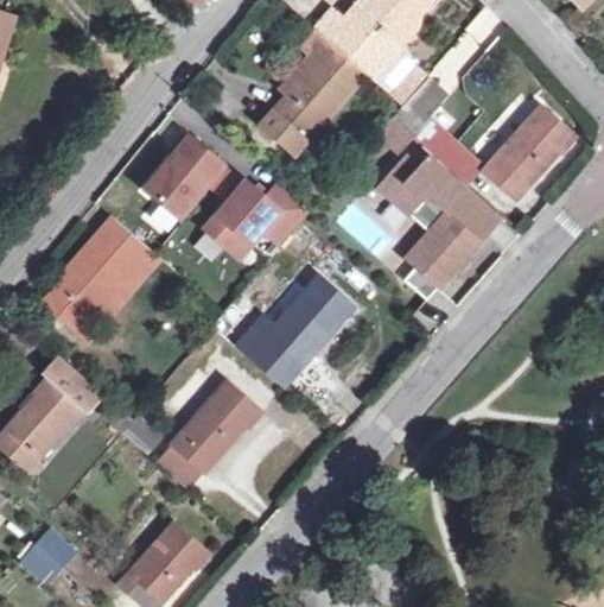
[(331,13),(317,31),(364,74),(374,82),(404,48),(396,43),(433,0),(377,0),(363,16),(357,11),(345,25),(331,13)]
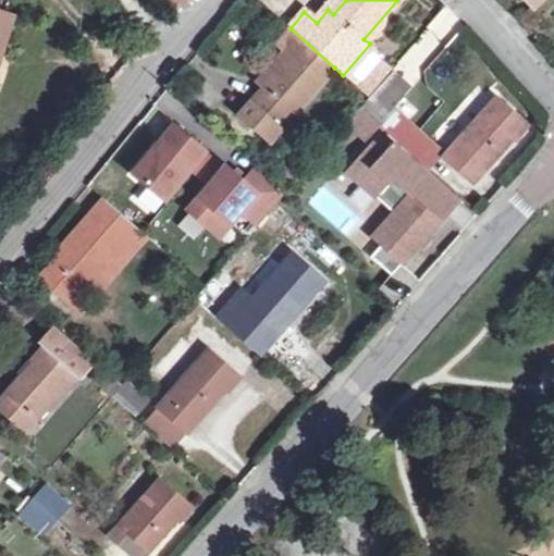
[(538,0),(524,0),(530,7),(515,20),(526,32),(541,16),(532,7),(538,0)]
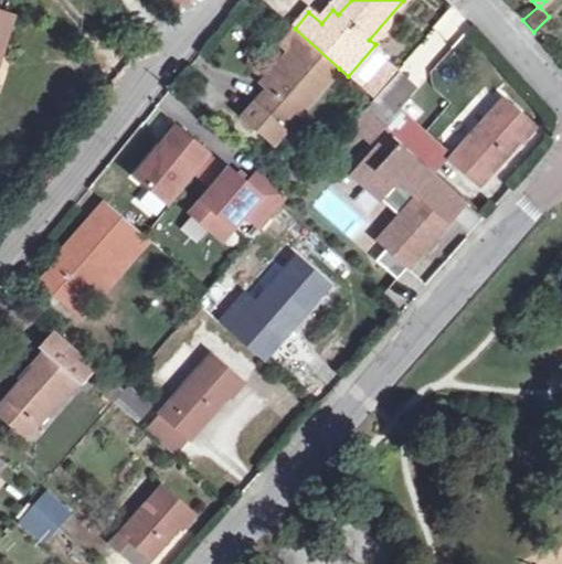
[(0,52),(1,53),(14,14),(0,9),(0,52)]
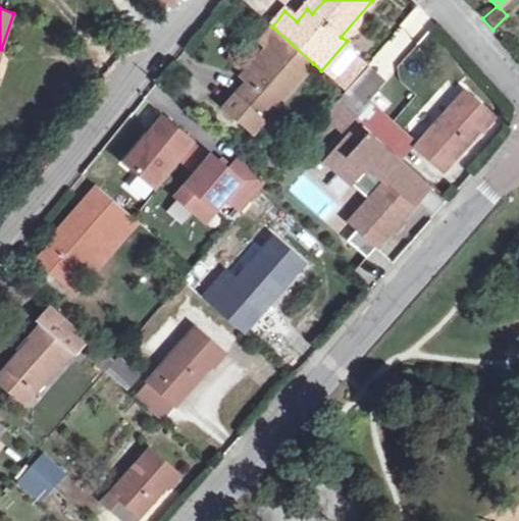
[(260,123),(313,63),(272,27),(270,25),(257,42),(269,53),(256,68),(259,70),(223,110),(243,126),(251,116),(260,123)]
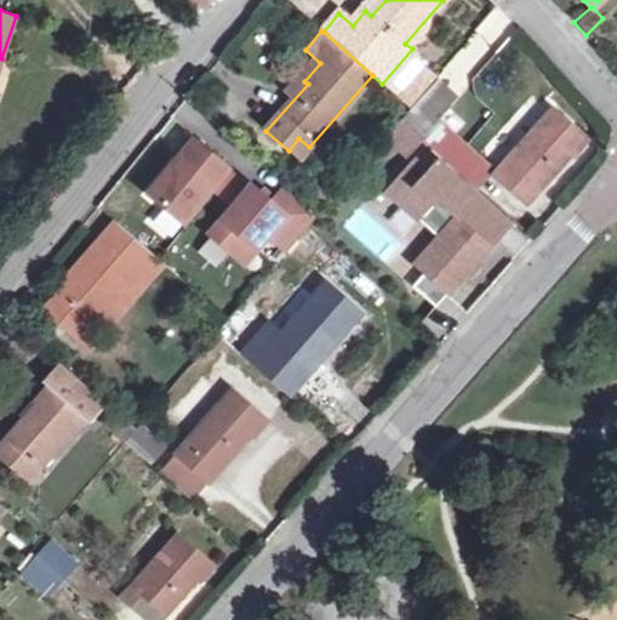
[(438,80),(401,119),(420,135),(434,119),(456,96),(438,80)]
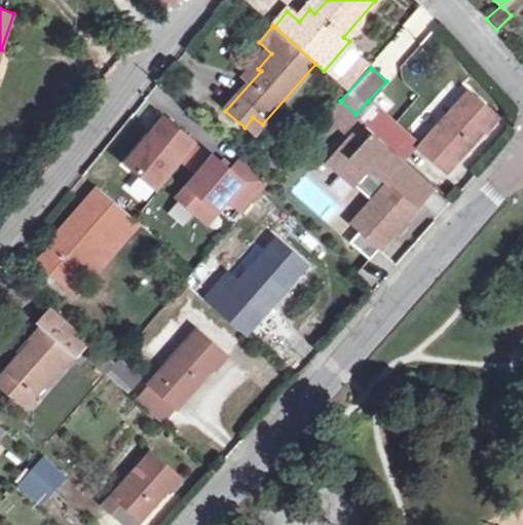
[(484,133),(498,116),(467,89),(416,147),(446,173),(482,130),(484,133)]
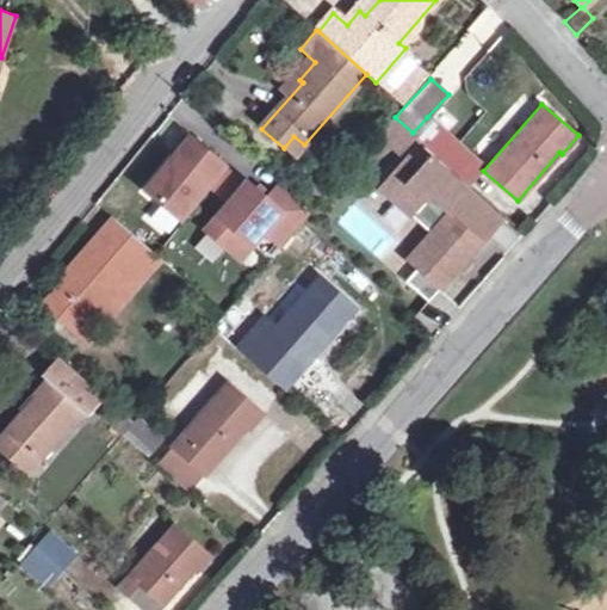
[(482,170),(427,117),(413,133),(410,135),(466,186),(482,170)]
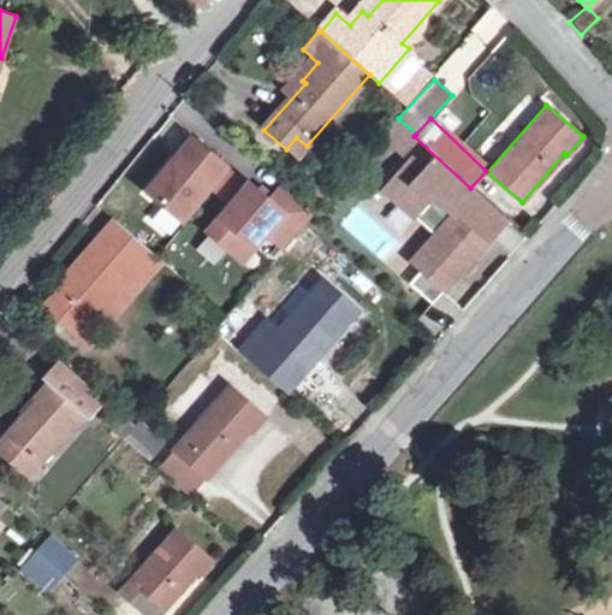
[(415,139),(397,123),(384,139),(402,154),(415,139)]
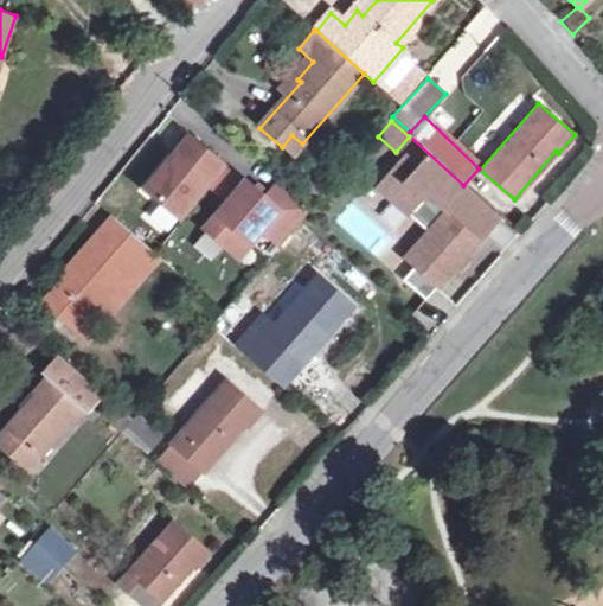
[(292,135),(282,147),(293,155),(302,144),(292,135)]
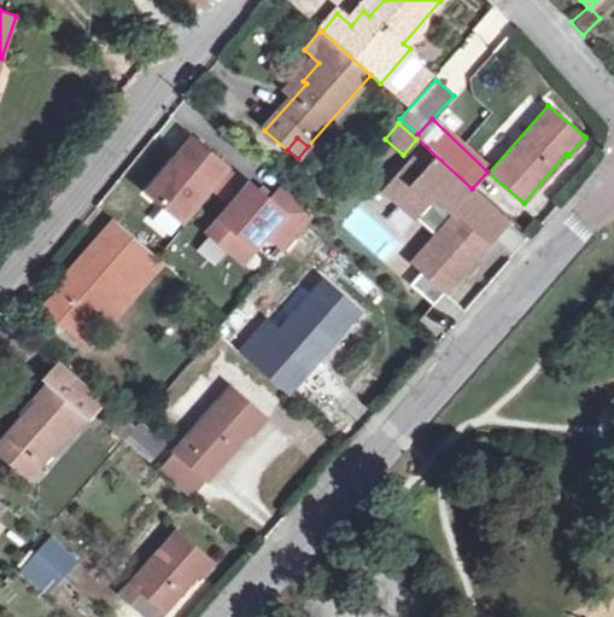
[(148,196),(181,223),(227,170),(193,143),(148,196)]
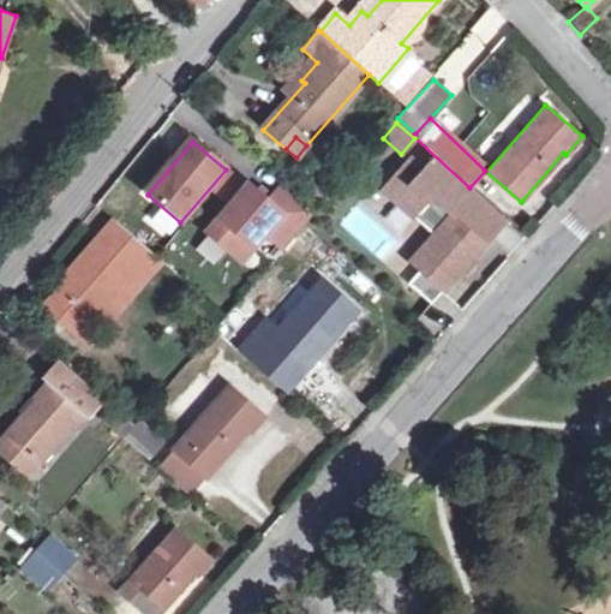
[(419,178),(421,174),(408,164),(383,191),(415,220),(432,200),(451,216),(456,210),(419,178)]
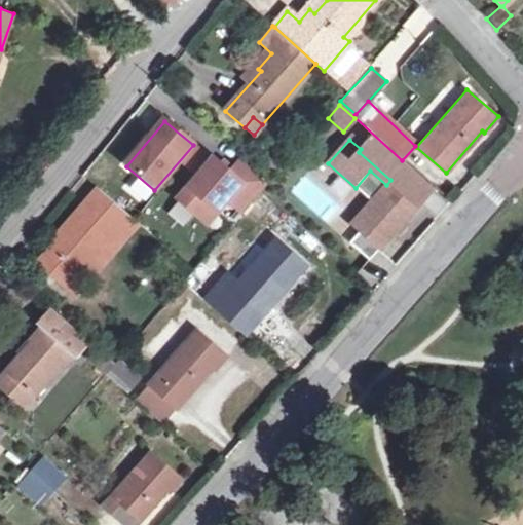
[(361,149),(359,152),(390,180),(388,183),(416,207),(428,192),(370,140),(361,149)]
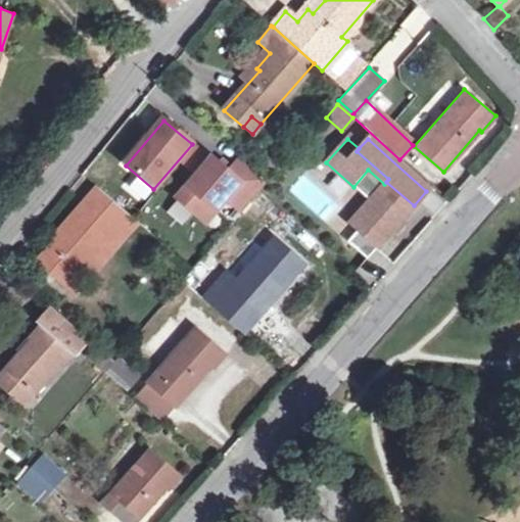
[(197,174),(208,158),(194,147),(183,161),(197,174)]
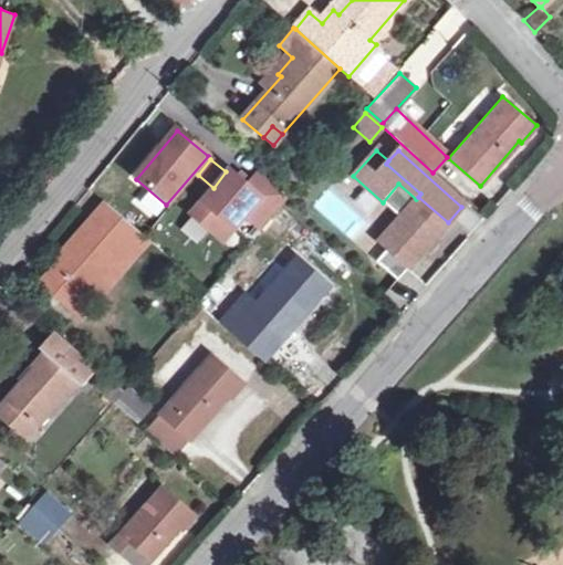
[(291,195),(261,169),(247,186),(228,169),(226,171),(214,188),(191,216),(210,230),(221,218),(233,228),(243,216),(260,230),(291,195)]
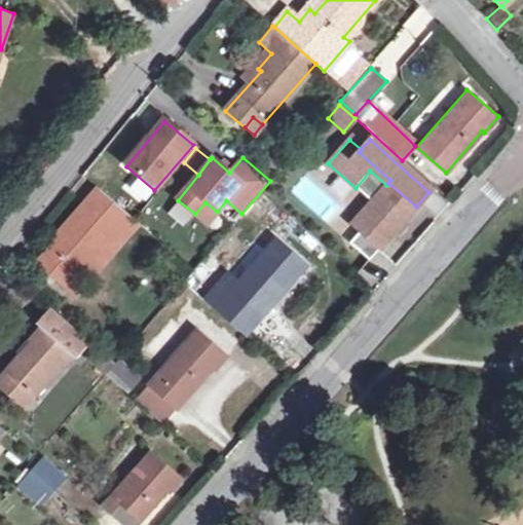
[(416,207),(388,183),(386,185),(349,226),(358,233),(348,244),(368,261),(404,220),(406,222),(418,208),(416,207)]
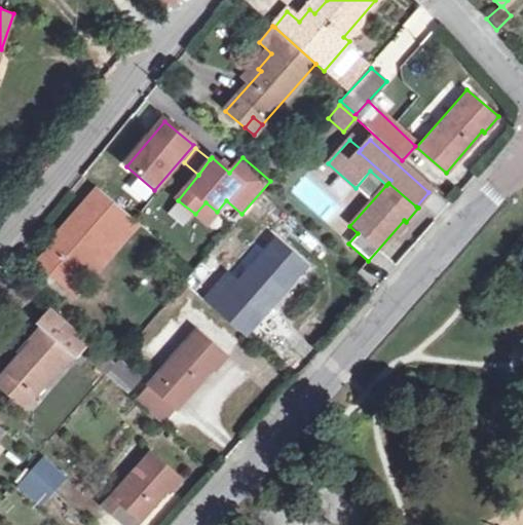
[(36,259),(53,274),(52,275),(70,292),(82,277),(79,275),(115,233),(120,238),(135,222),(95,187),(64,223),(66,225),(36,259)]
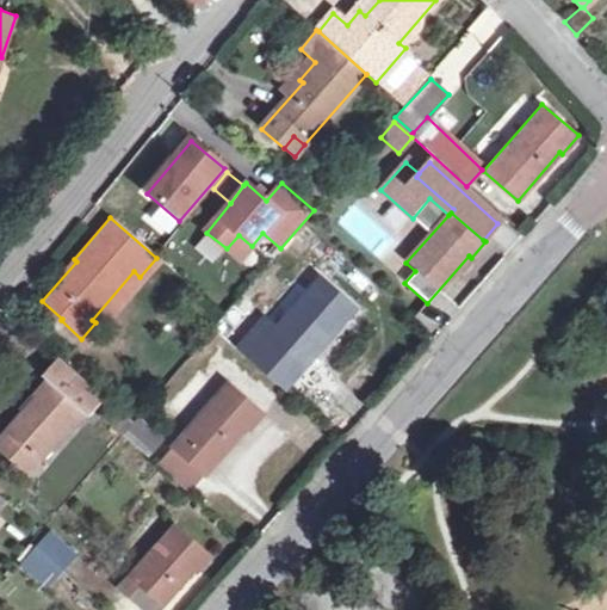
[(240,259),(252,246),(239,235),(227,248),(240,259)]
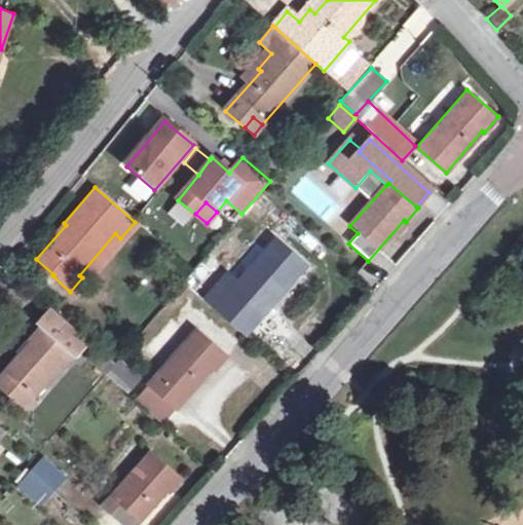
[(256,316),(291,278),(294,279),(304,267),(274,240),(234,285),(225,275),(203,301),(243,336),(258,319),(256,316)]
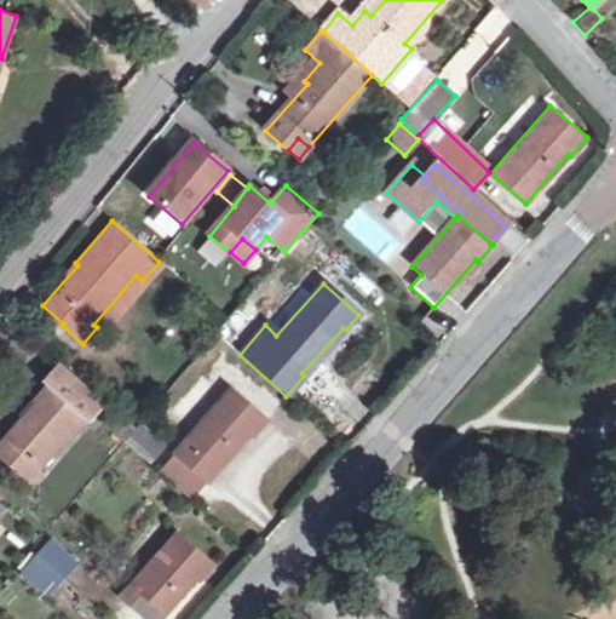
[(234,313),(226,321),(214,334),(213,337),(223,345),(242,321),(234,313)]
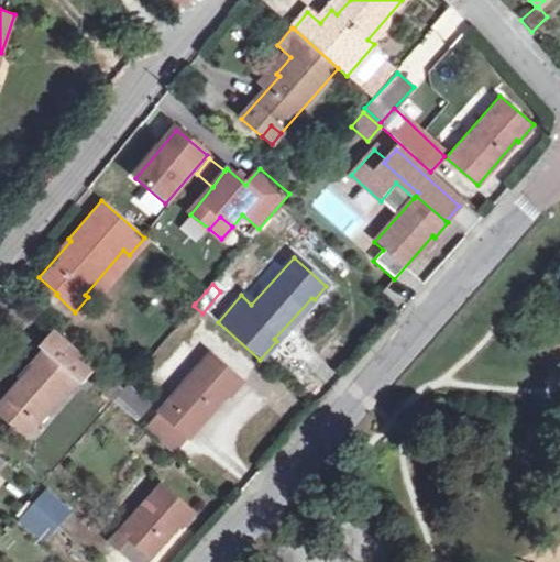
[(202,313),(194,306),(182,318),(190,327),(202,313)]
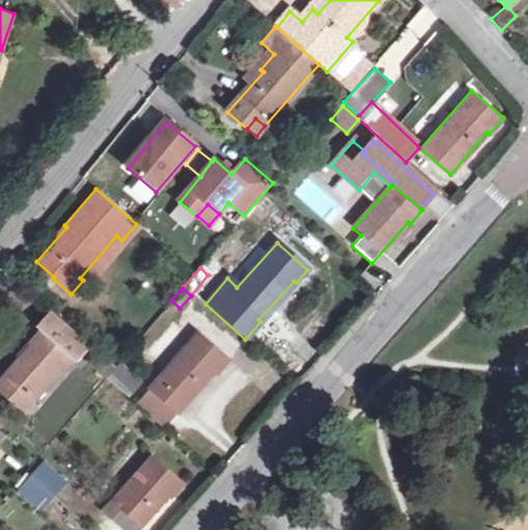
[(26,394),(33,401),(71,359),(75,361),(79,357),(103,380),(113,368),(48,310),(35,326),(40,330),(24,350),(27,353),(0,384),(0,391),(16,405),(26,394)]
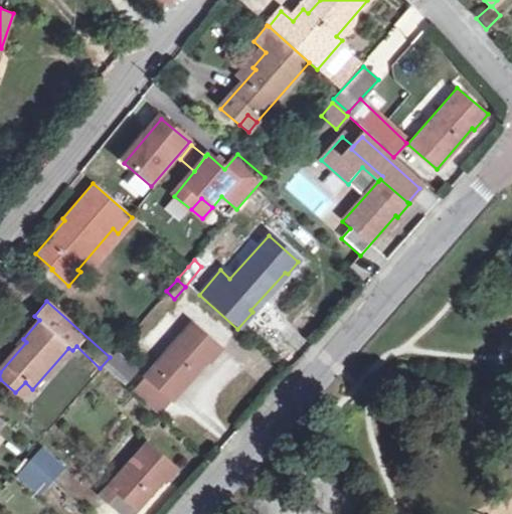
[(160,373),(151,383),(170,400),(206,362),(207,363),(219,350),(191,325),(153,367),(160,373)]
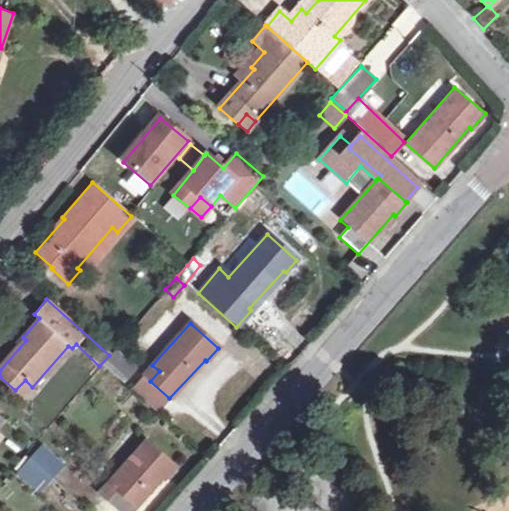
[(113,354),(103,365),(123,384),(135,370),(115,352),(113,354)]
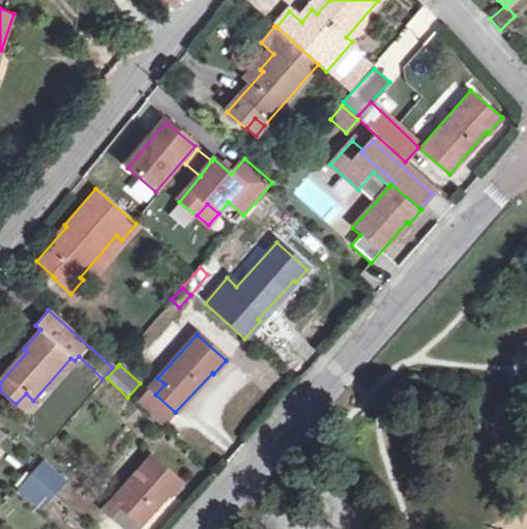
[(148,388),(155,394),(165,384),(157,378),(148,388)]
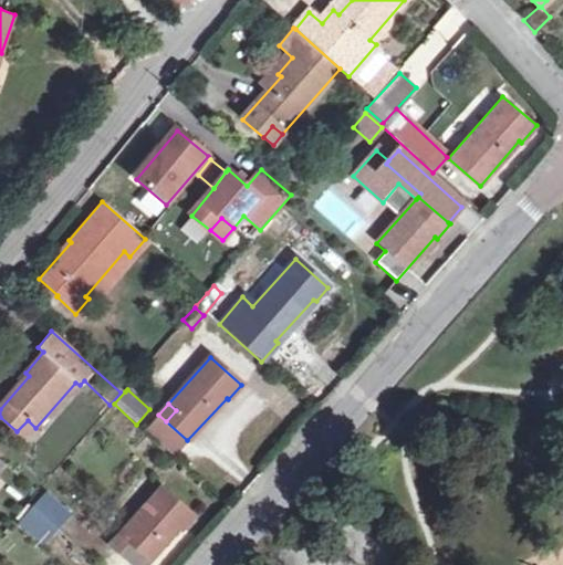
[(166,421),(158,415),(145,428),(173,454),(187,440),(166,421)]
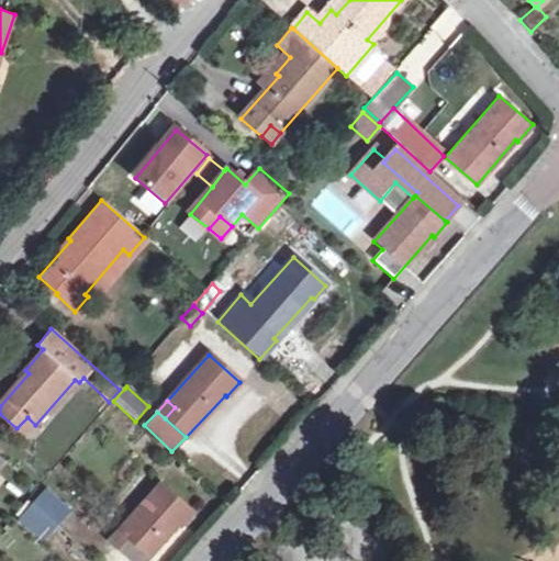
[(28,417),(17,428),(25,436),(35,425),(28,417)]
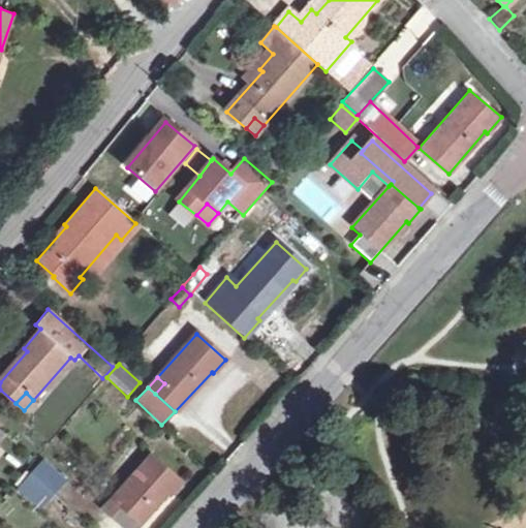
[(165,498),(179,483),(148,456),(111,500),(118,506),(109,518),(119,527),(134,527),(163,497),(165,498)]
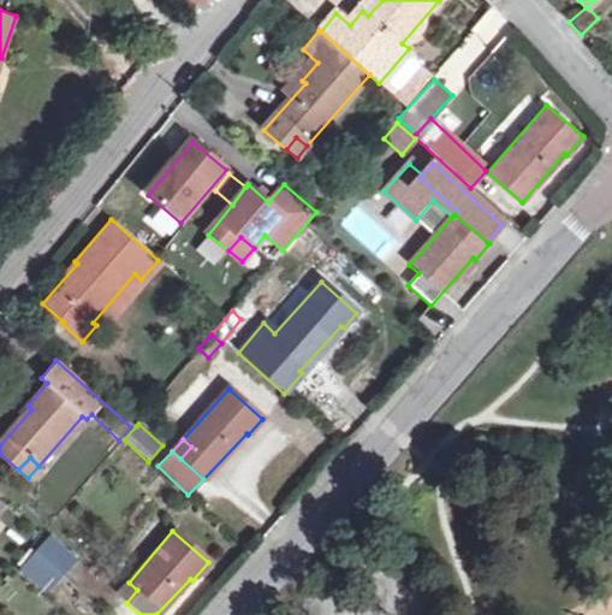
[(42,539),(30,554),(58,579),(71,563),(42,539)]
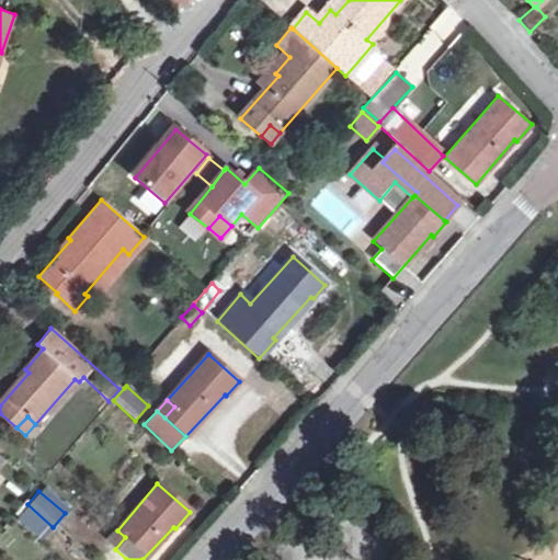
[(53,527),(27,504),(19,516),(43,537),(53,527)]
